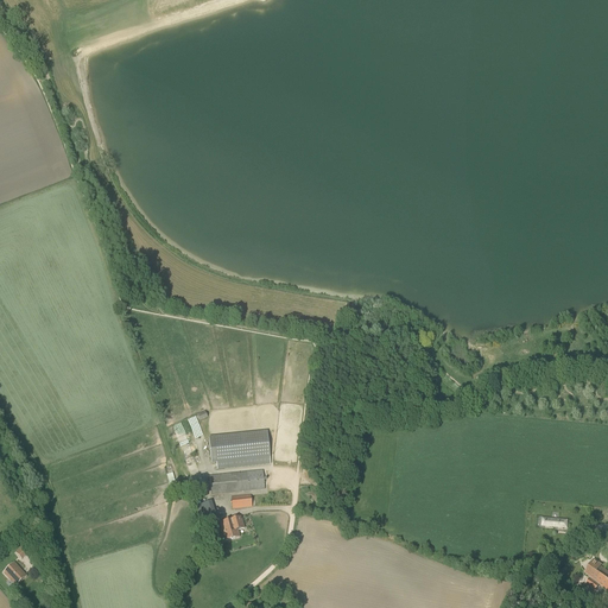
[(197,413),(200,420),(208,418),(206,411),(197,413)]
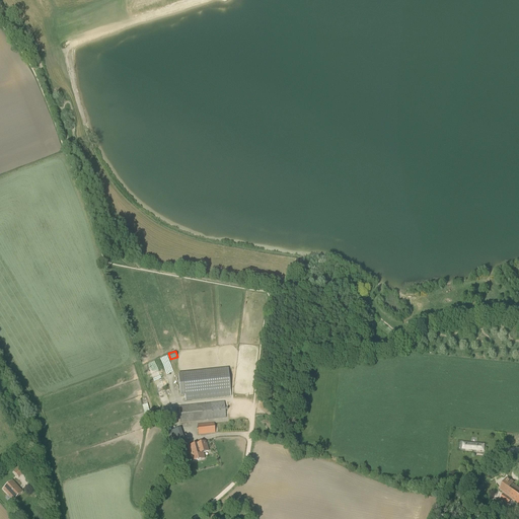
[(228,368),(177,373),(180,395),(184,395),(186,401),(231,397),(228,368)]
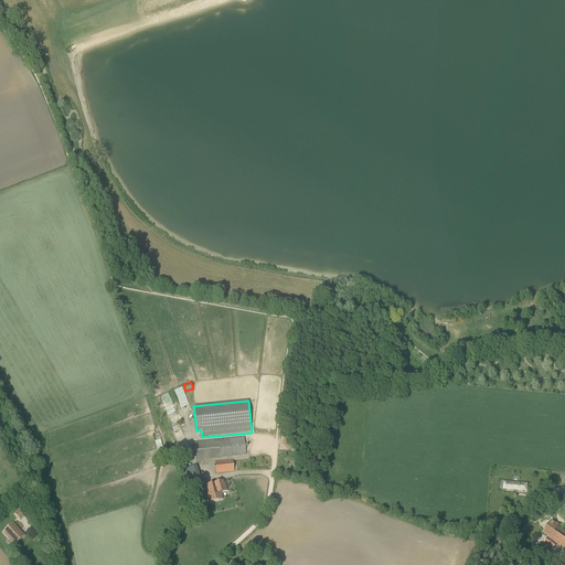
[(153,436),(159,458),(164,456),(159,435),(153,436)]
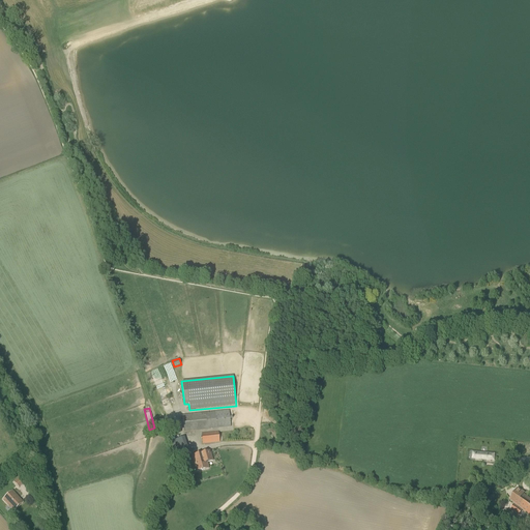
[(182,415),(184,432),(231,427),(229,410),(182,415)]
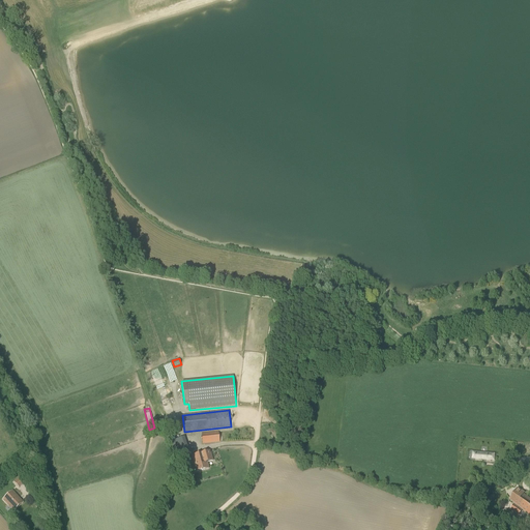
[(219,442),(218,432),(201,434),(202,444),(219,442)]
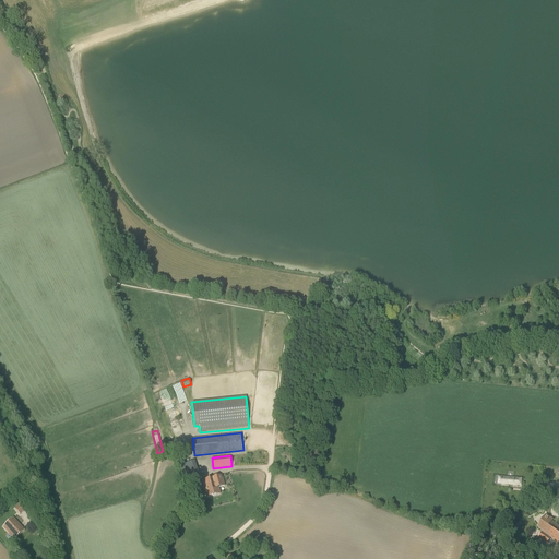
[(194,461),(181,465),(188,485),(201,480),(194,461)]
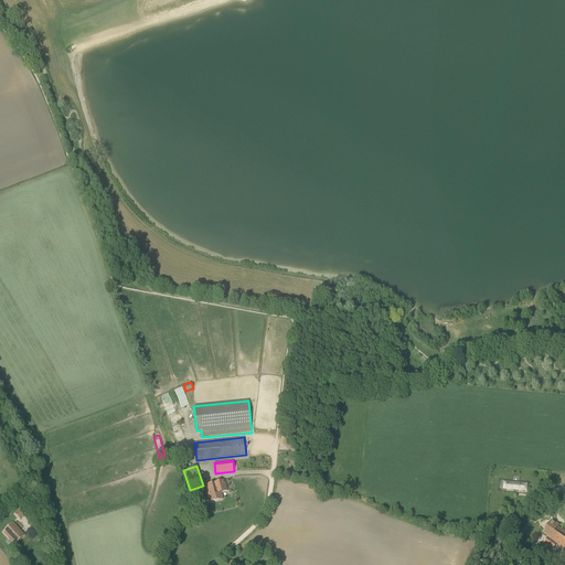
[(224,480),(204,486),(210,503),(223,500),(221,493),(227,492),(224,480)]
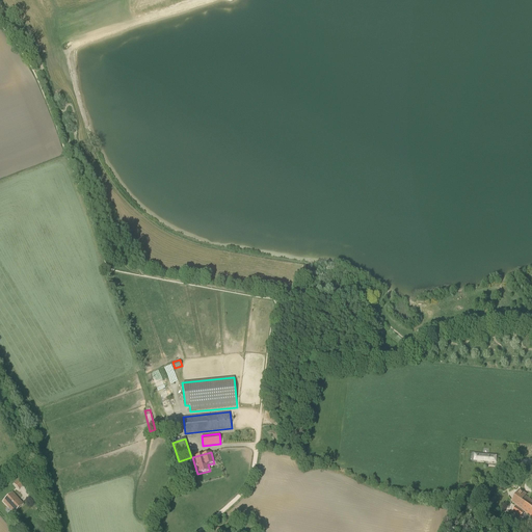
[(474,461),(485,461),(486,462),(497,462),(497,455),(474,453),(474,461)]
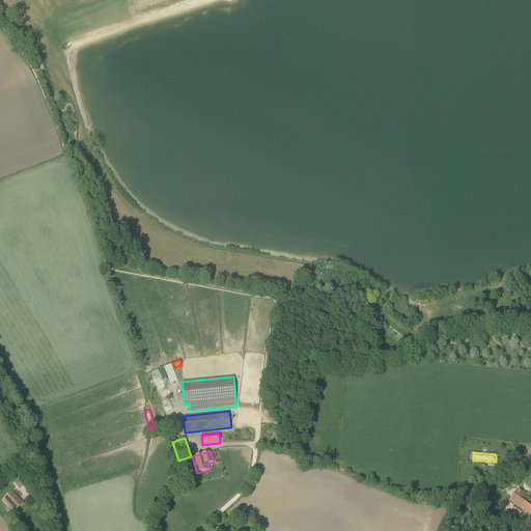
[(18,469),(14,473),(19,478),(23,474),(18,469)]
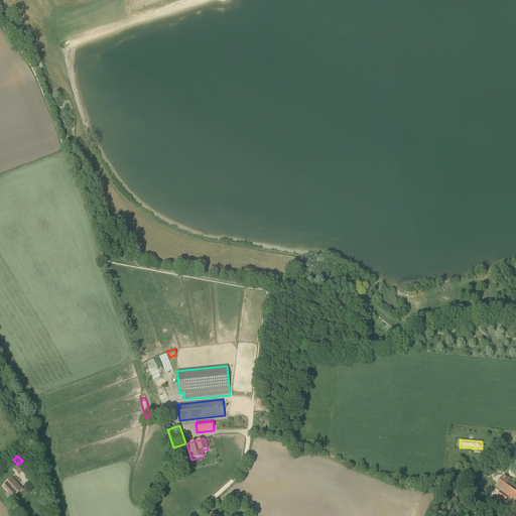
[(24,470),(19,464),(13,470),(18,476),(24,470)]
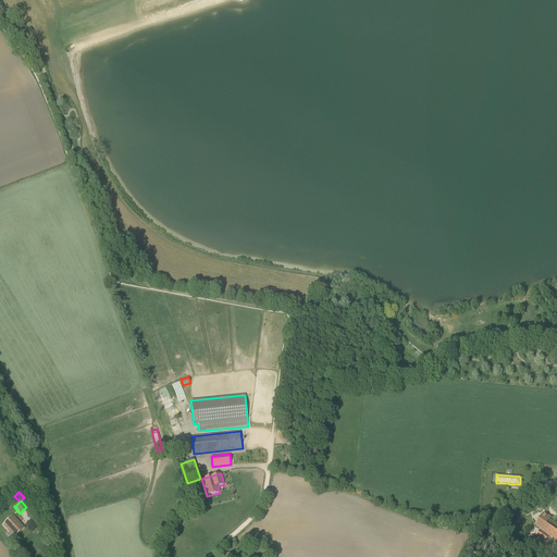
[(536,536),(542,540),(554,521),(551,519),(552,518),(544,514),(535,525),(541,530),(536,536)]
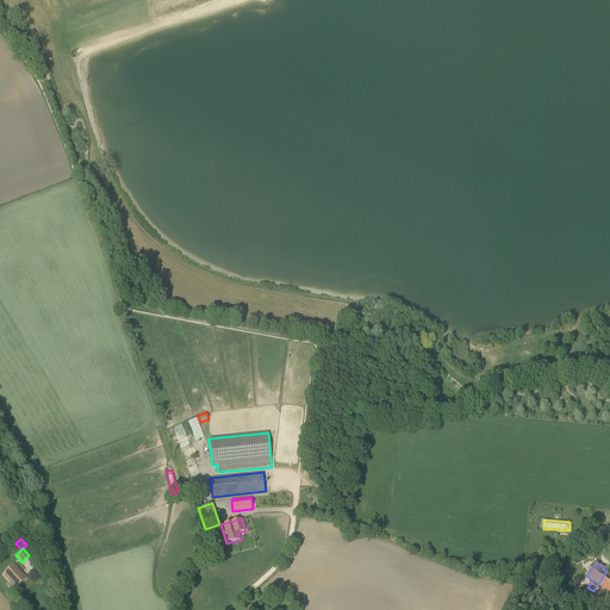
[(14,565),(4,576),(16,589),(26,578),(14,565)]
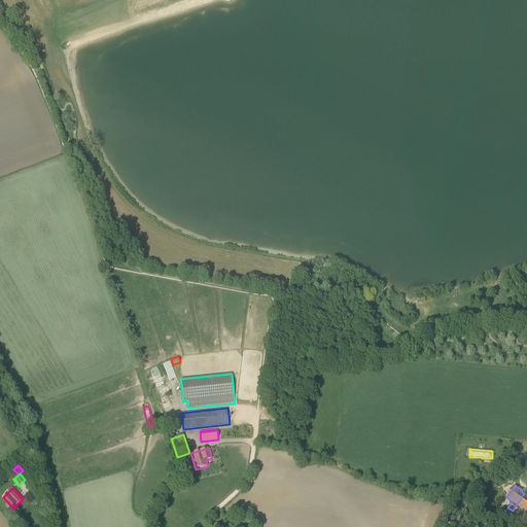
[(526,495),(524,493),(513,511),(516,513),(520,507),(526,512),(526,495)]
